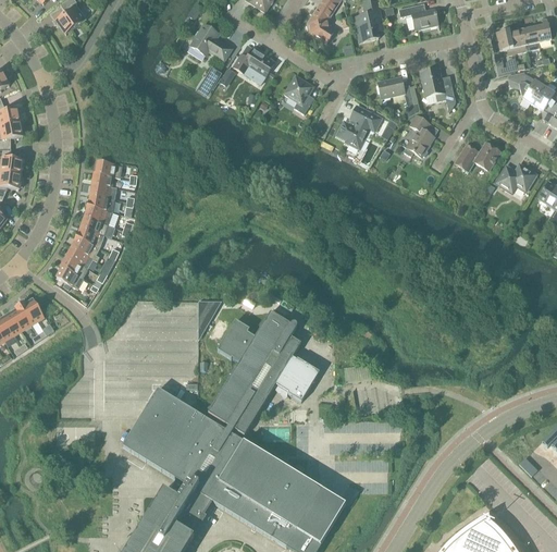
[(63,0),(60,2),(66,11),(56,19),(65,31),(86,16),(75,1),(76,0),(63,0)]
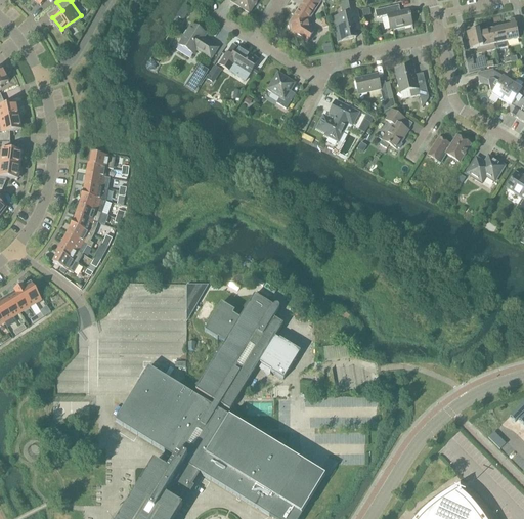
[(235,0),(249,9),(255,0),(235,0)]
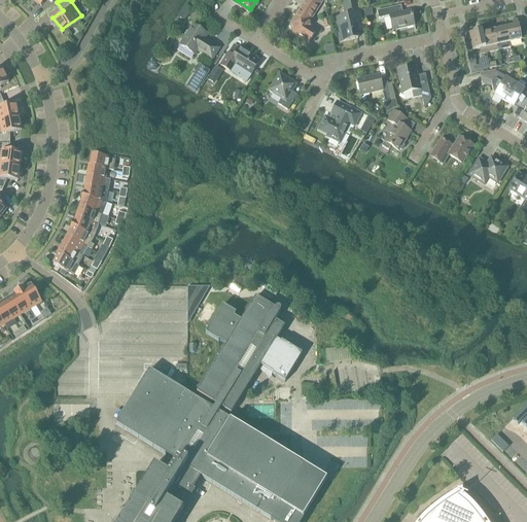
[(314,38),(318,32),(314,29),(316,26),(313,24),(311,15),(320,0),(303,0),(291,20),(292,28),(309,38),(310,36),(314,38)]
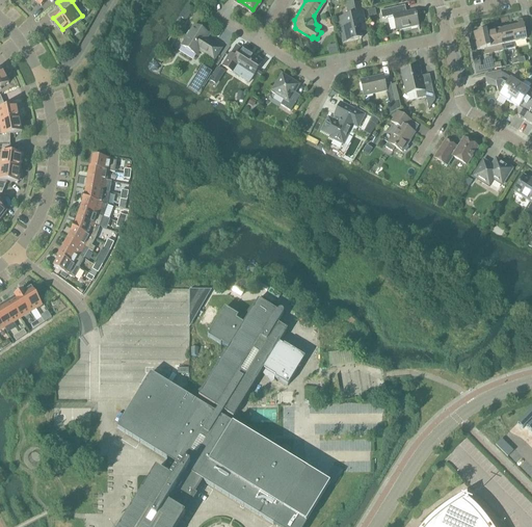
[(344,37),(361,33),(357,19),(364,18),(360,0),(350,0),(346,1),(349,11),(338,15),(344,37)]
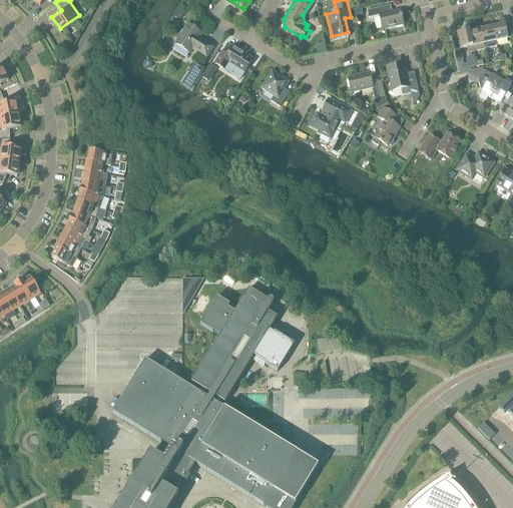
[(391,7),(390,1),(367,6),(369,13),(379,11),(382,25),(403,20),(400,5),(391,7)]
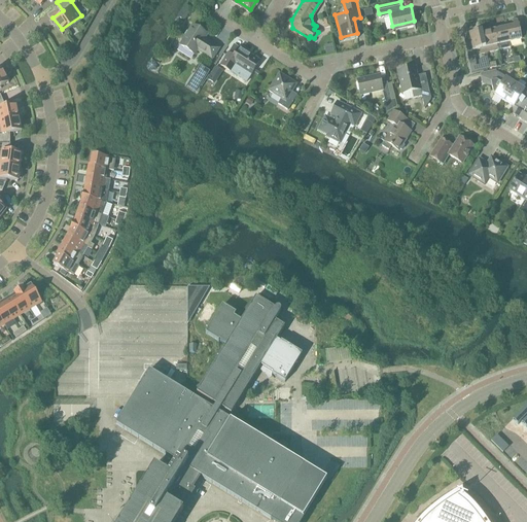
[(505,23),(508,37),(521,35),(517,15),(513,16),(514,22),(505,23)]
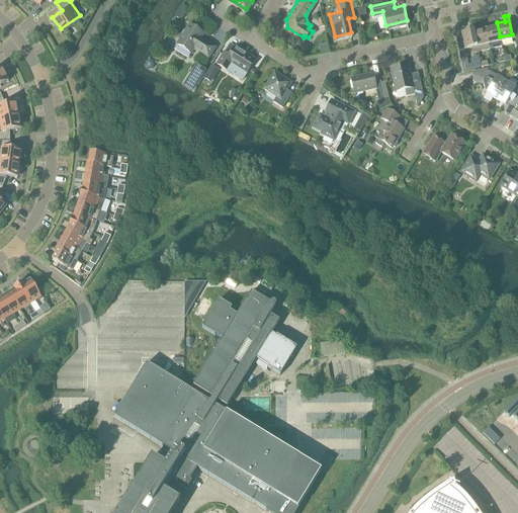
[(208,54),(216,43),(200,33),(203,29),(189,20),(177,40),(191,50),(193,45),(208,54)]
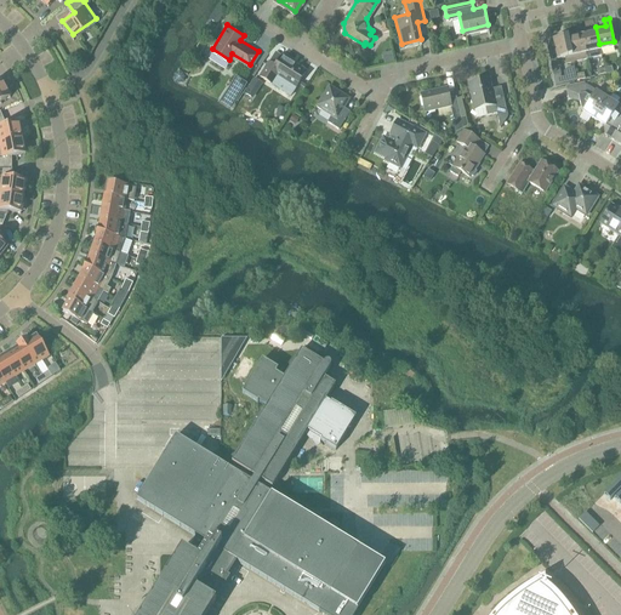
[(586,47),(599,44),(596,27),(582,30),(586,47)]
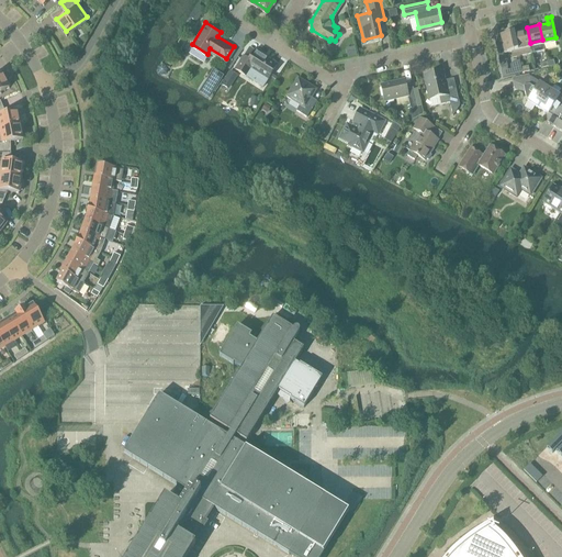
[(517,46),(530,43),(527,28),(514,30),(514,31),(517,46)]
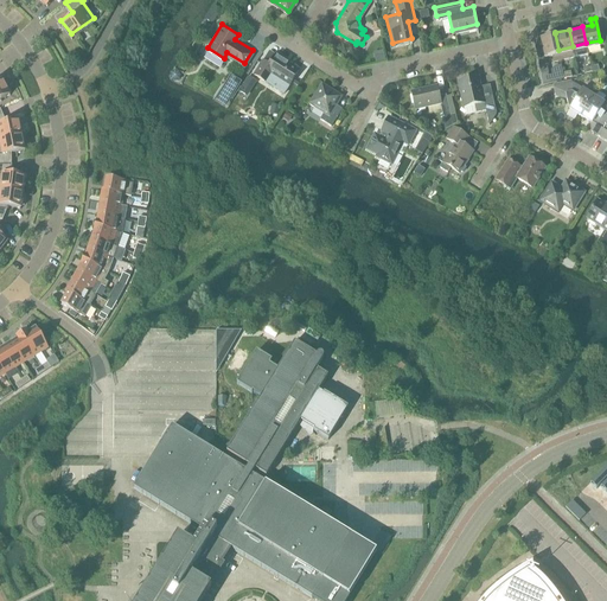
[(555,33),(555,32),(555,31),(554,31),(540,33),(542,45),(536,46),(538,59),(541,69),(548,68),(544,52),(558,50),(555,33)]
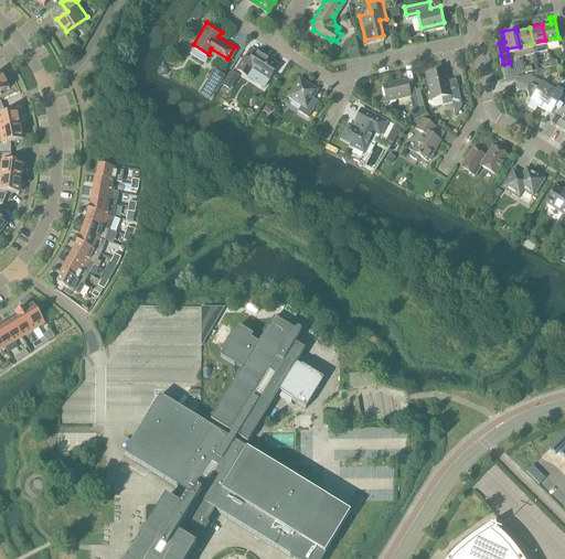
[(278,61),(256,46),(251,55),(244,52),(236,65),(245,71),(251,64),(268,75),(278,61)]
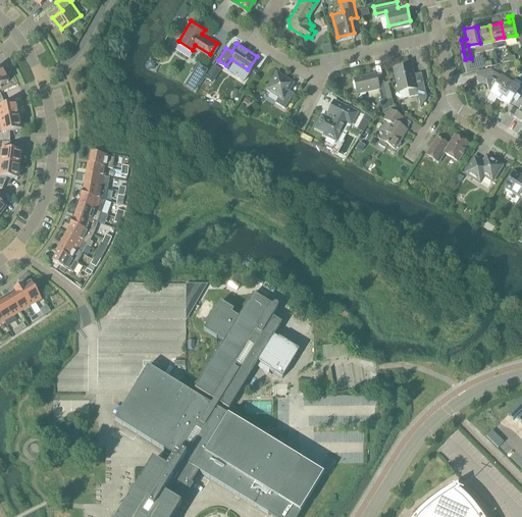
[(188,76),(195,81),(205,65),(198,60),(188,76)]
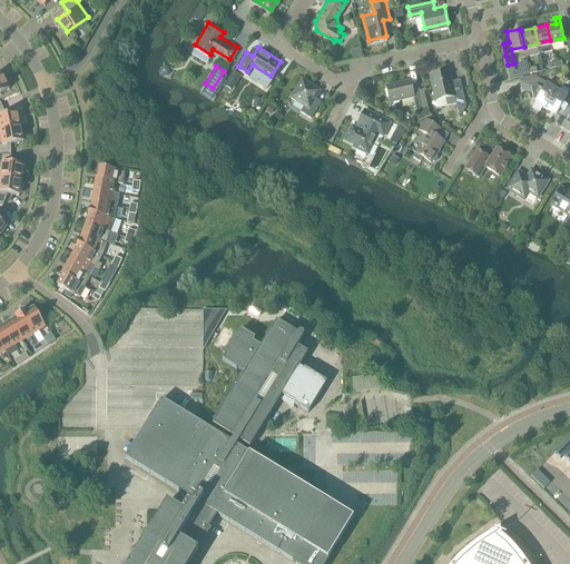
[(241,72),(233,67),(224,80),(232,86),(241,72)]
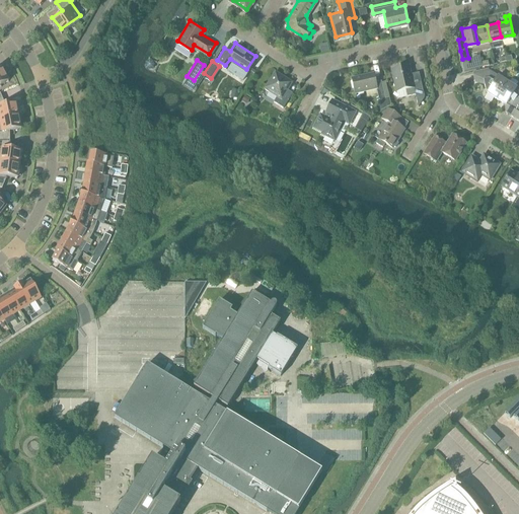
[(413,79),(409,62),(391,66),(396,87),(405,85),(406,92),(416,90),(418,102),(419,102),(425,92),(421,78),(413,79)]
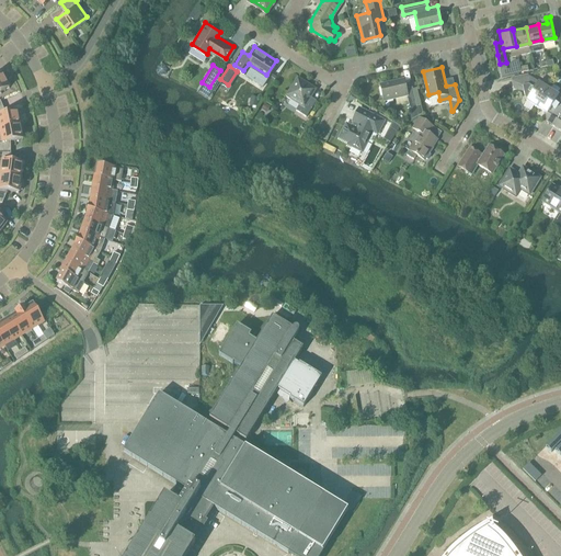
[(306,113),(313,101),(308,98),(316,84),(297,74),(285,91),(299,100),(296,105),(306,113)]
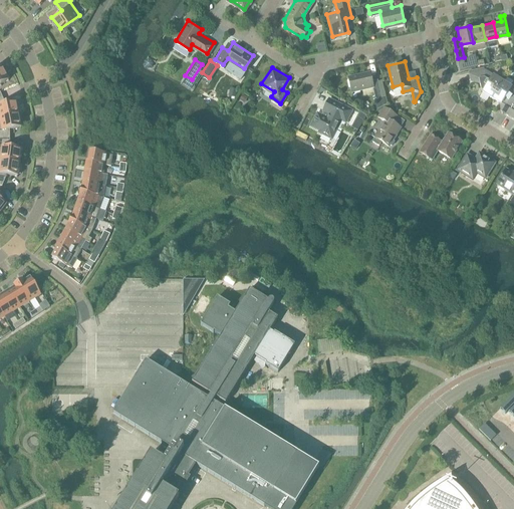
[(372,77),(370,68),(348,73),(352,88),(373,83),(375,95),(382,93),(378,76),(372,77)]
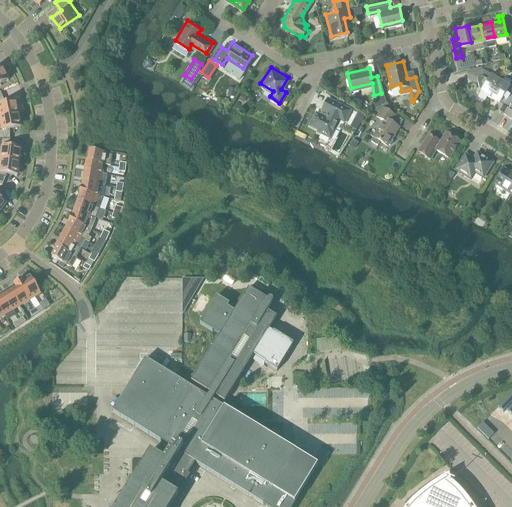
[(489,94),(500,77),(490,71),(489,71),(483,68),(468,71),(469,77),(477,80),(478,86),(479,87),(489,94)]
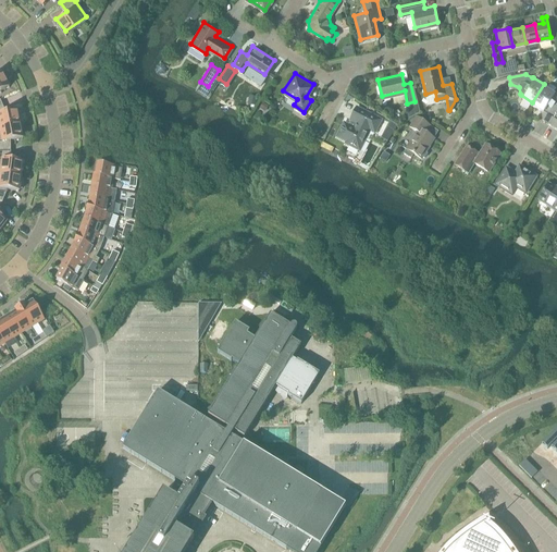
[(549,121),(551,118),(556,108),(556,101),(554,100),(556,94),(556,92),(544,84),(532,102),(542,108),(543,117),(549,121)]
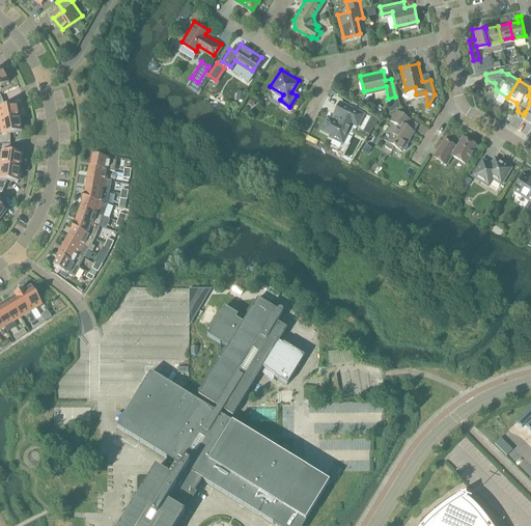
[(0,91),(0,117),(19,114),(18,111),(20,111),(19,103),(17,103),(16,102),(4,104),(0,91)]
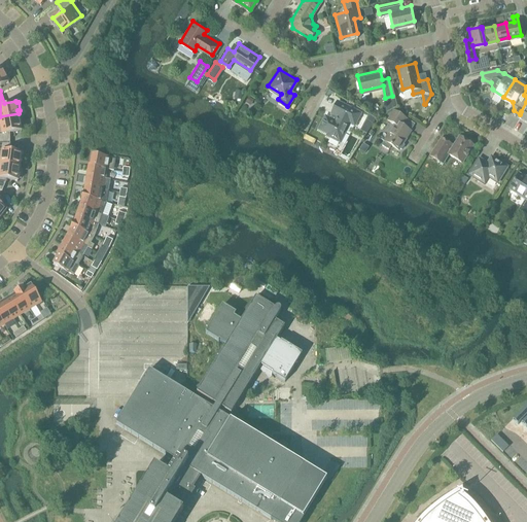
[(356,117),(360,109),(337,98),(328,114),(325,112),(319,125),(327,130),(326,132),(340,138),(352,114),(356,117)]
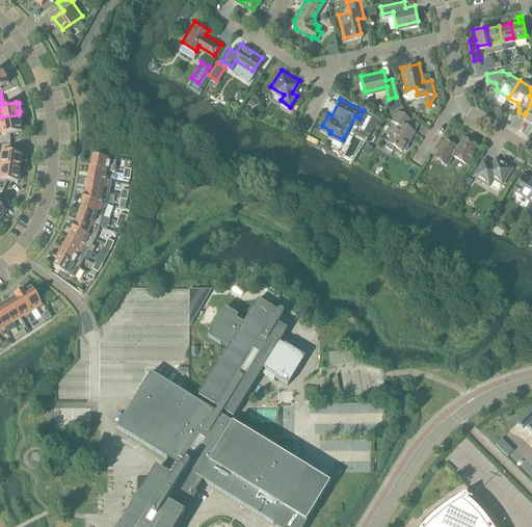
[(402,148),(414,128),(419,122),(397,108),(392,117),(398,122),(388,138),(402,148)]
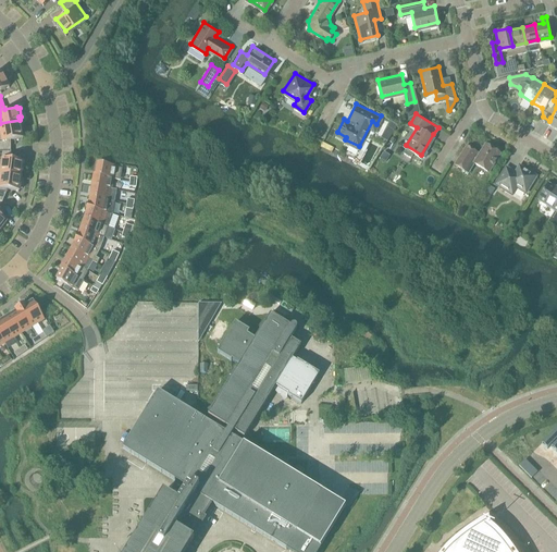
[(391,117),(387,123),(394,127),(397,122),(391,117)]
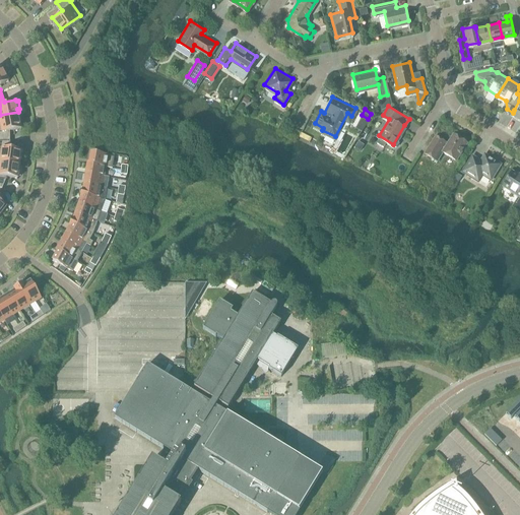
[(20,124),(18,112),(0,115),(0,136),(9,136),(9,126),(20,124)]
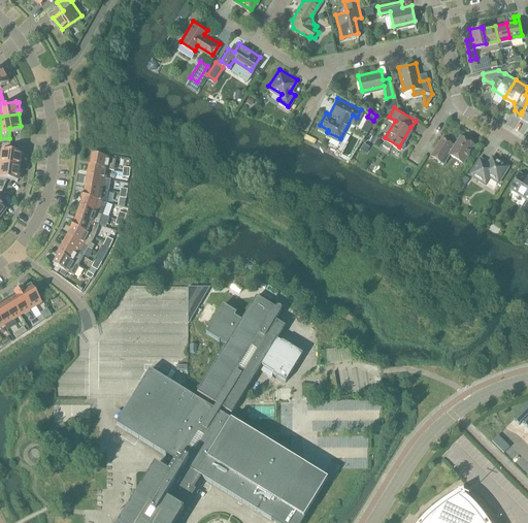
[(462,159),(473,141),(460,133),(449,151),(462,159)]
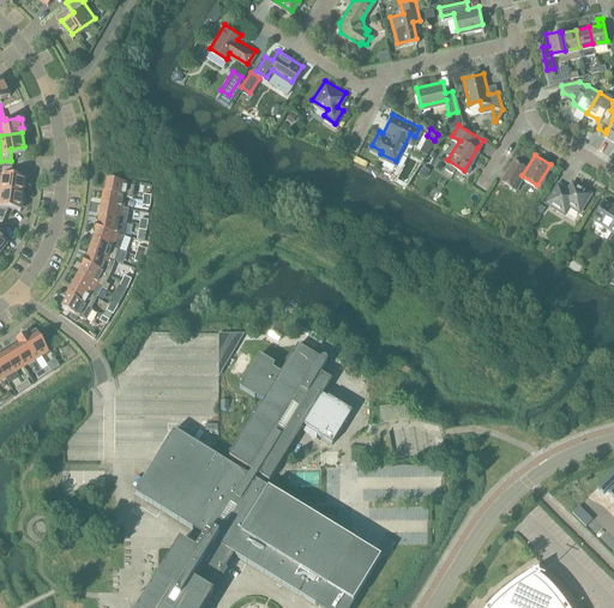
[(511,184),(525,163),(515,156),(501,176),(511,184)]
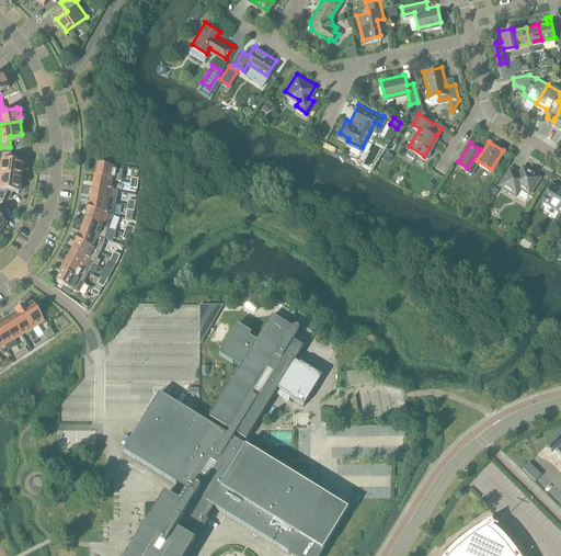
[(10,147),(0,147),(0,170),(21,173),(22,159),(10,157),(10,147)]
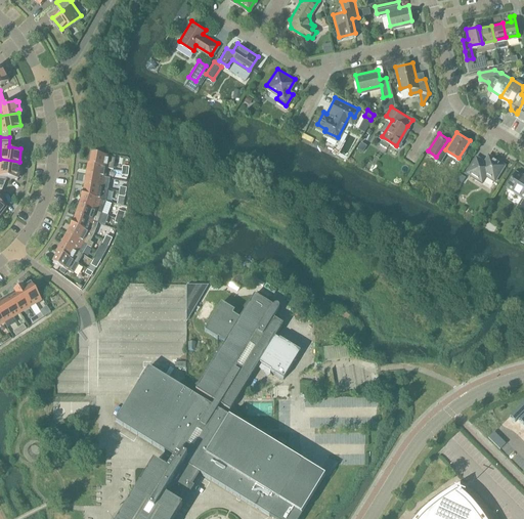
[(115,154),(92,150),(90,160),(88,160),(88,161),(113,165),(115,154)]
